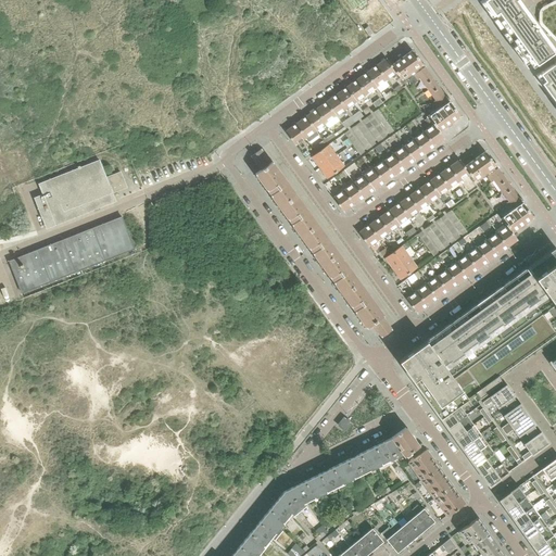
[(483,0),(493,13),(532,67),(538,74),(555,100),(555,55),(515,0),(483,0)]
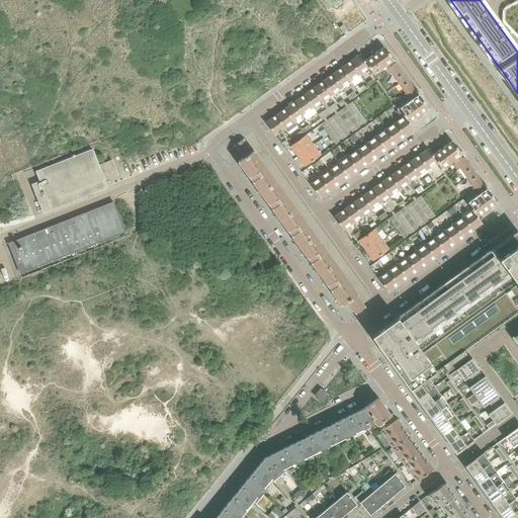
[(344,24),(340,27),(344,33),(348,31),(344,24)]
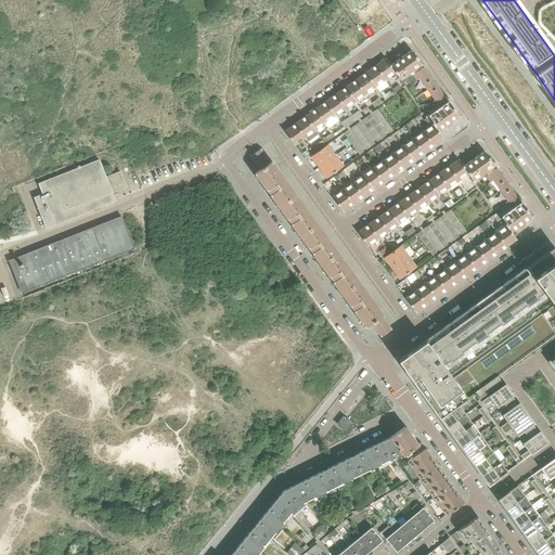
[(422,65),(412,51),(391,65),(397,74),(401,79),(422,65)]
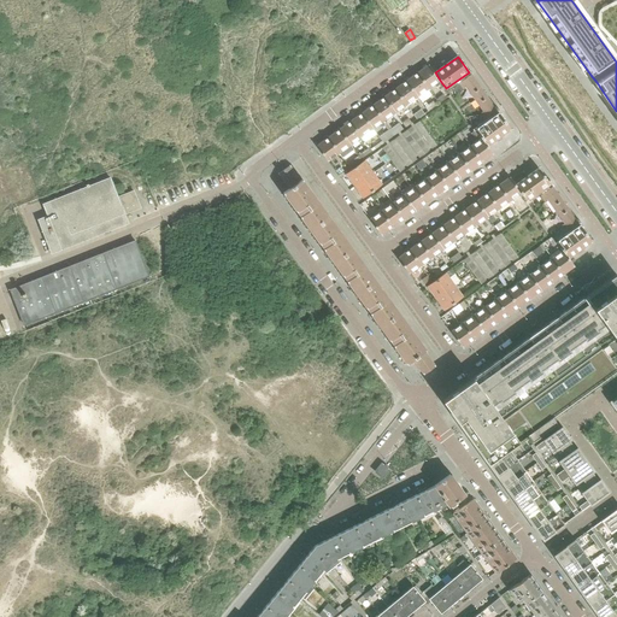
[(441,82),(435,72),(429,65),(417,74),(429,88),(439,81),(440,83),(441,82)]
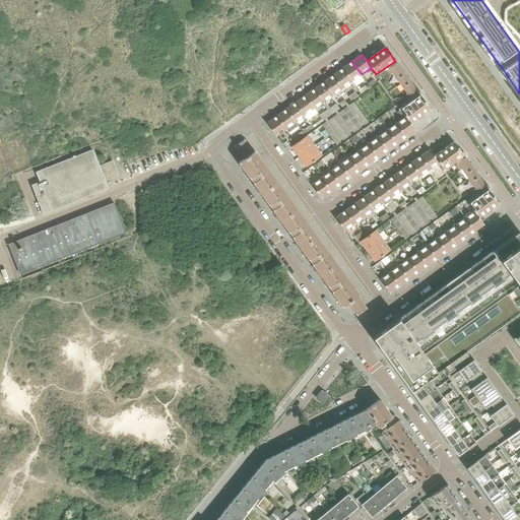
[(362,74),(351,62),(342,69),(351,81),(361,75),(362,76),(363,75),(362,74)]
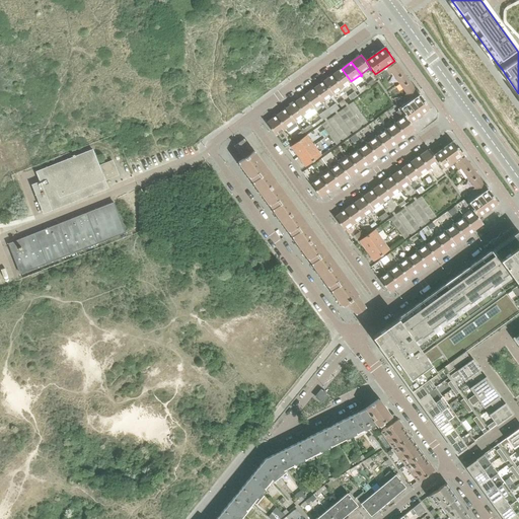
[(406,78),(396,63),(385,70),(388,75),(390,74),(398,84),(406,78)]
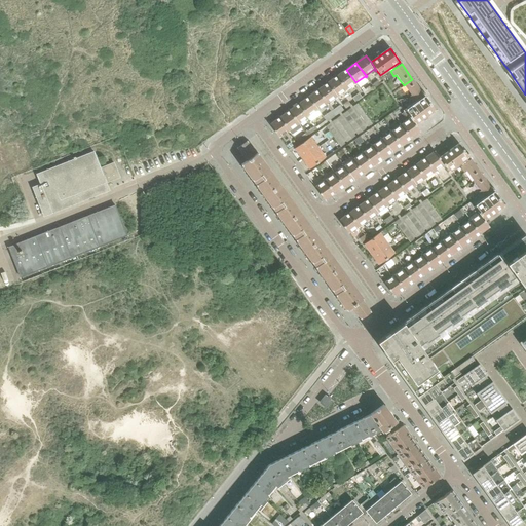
[(355,82),(346,70),(337,76),(346,89),(346,88),(354,83),(355,84),(357,83),(355,82)]
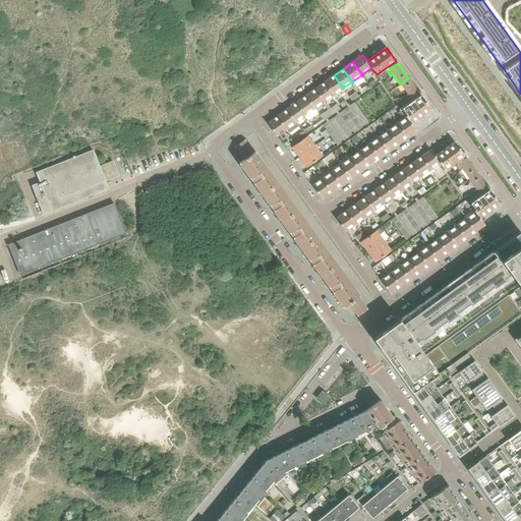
[(343,89),(334,75),(325,82),(334,95),(342,89),(343,91),(344,90),(343,88),(343,89)]
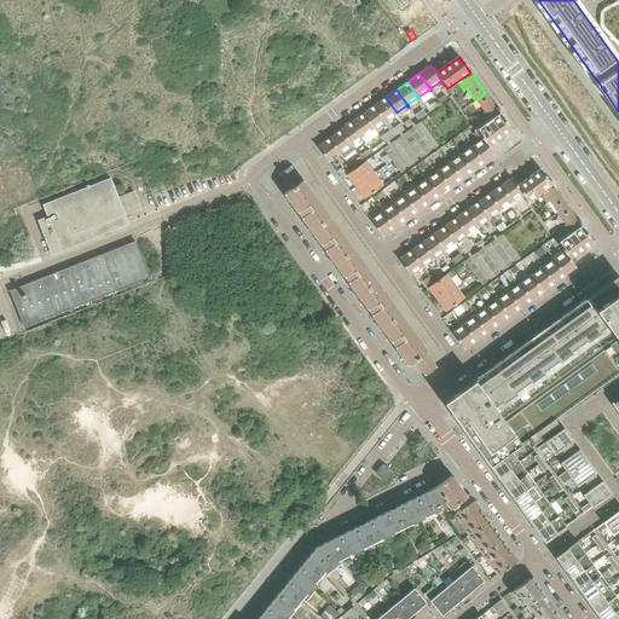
[(498,111),(485,93),(475,100),(484,111),(481,114),(481,115),(486,120),(498,111)]
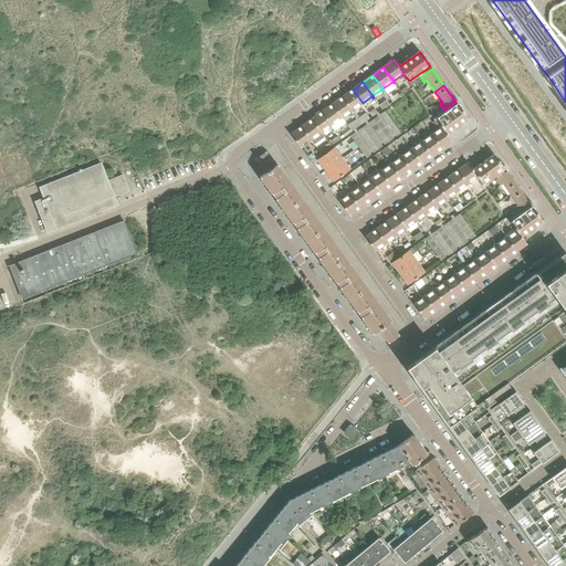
[(364,105),(363,103),(353,90),(342,97),(352,111),(362,104),(363,106),(364,105)]
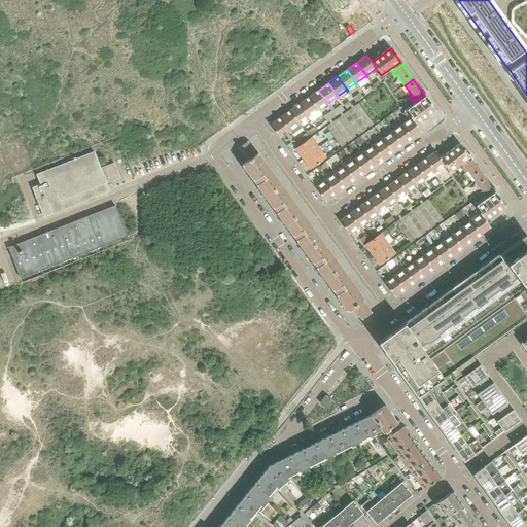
[(365,95),(373,90),(371,86),(365,90),(363,86),(361,89),(363,91),(363,92),(365,95)]
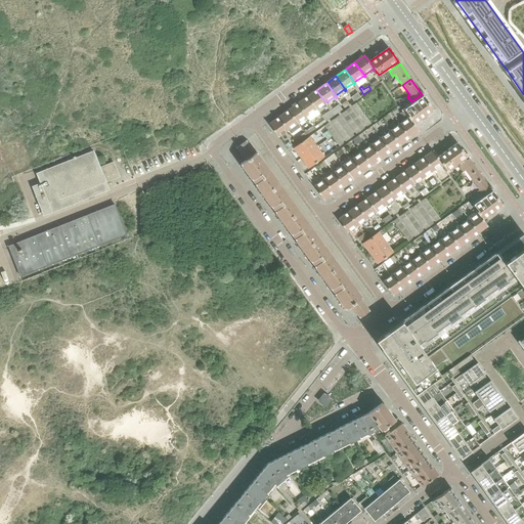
[(325,102),(316,90),(307,96),(316,110),(324,103),(325,105),(328,104),(325,102)]
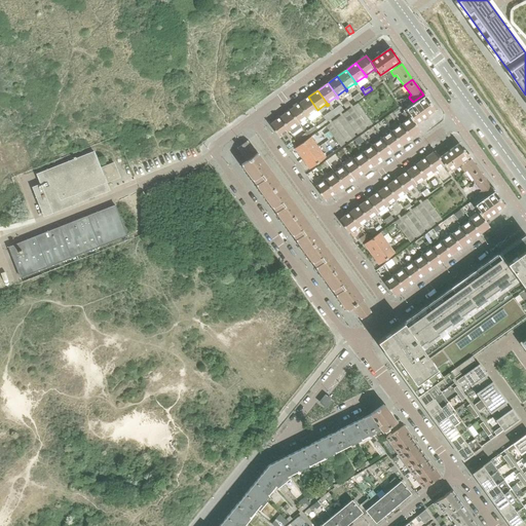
[(355,102),(363,97),(360,92),(352,98),(355,102)]
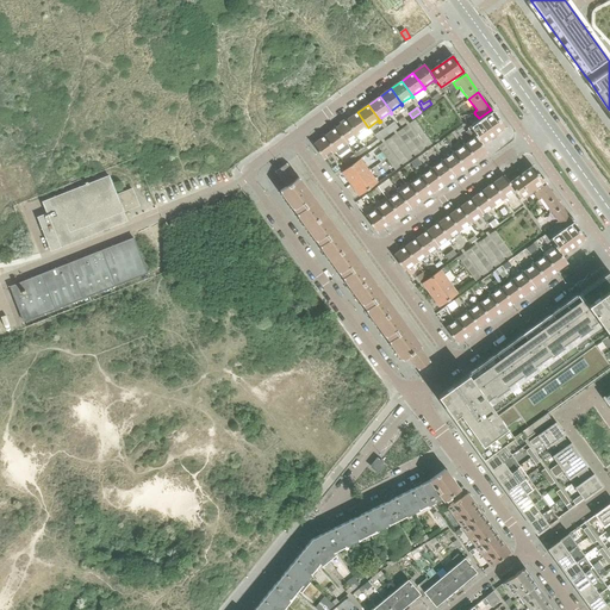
[(368,128),(358,112),(347,120),(358,135),(367,129),(368,130),(369,129),(368,128)]
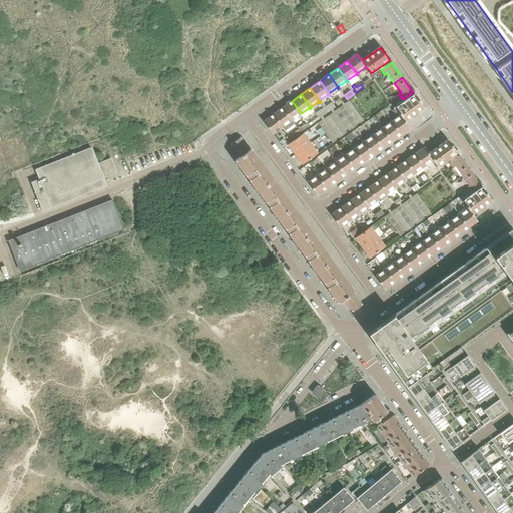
[(406,121),(425,107),(415,94),(396,108),(400,113),(406,121)]
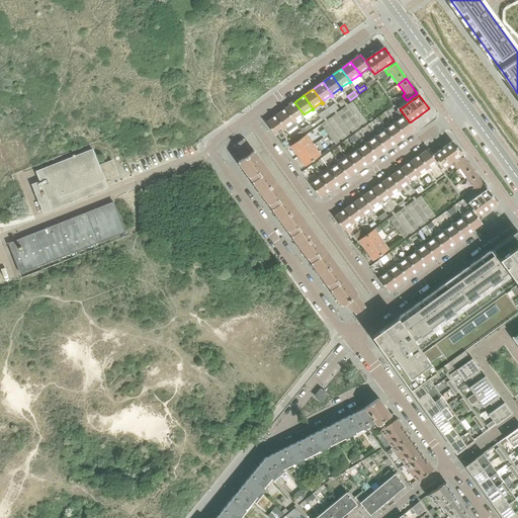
[(304,114),(294,102),(285,109),(294,121),(303,115),(304,117),(305,116),(304,114)]
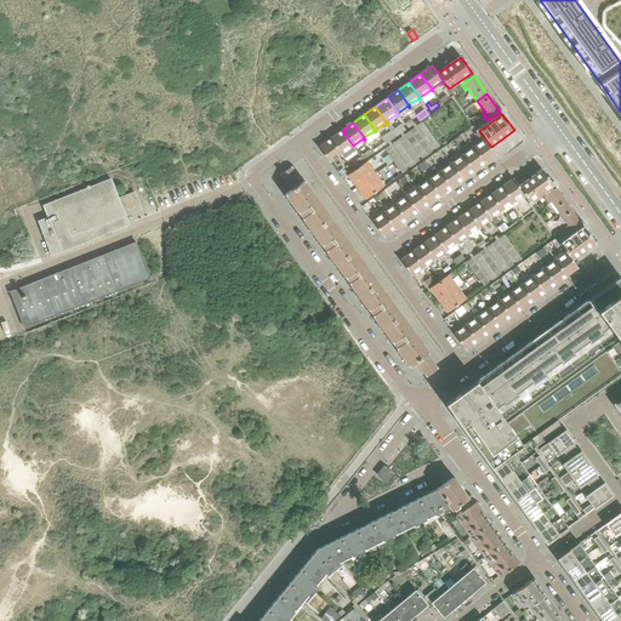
[(353,146),(342,131),(330,138),(342,157),(345,159),(357,151),(353,146)]
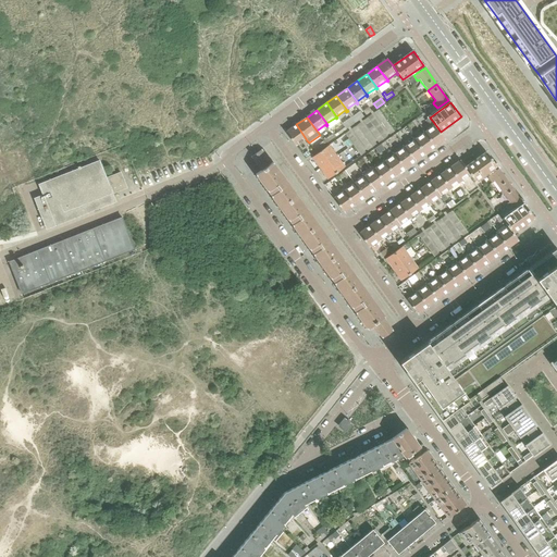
[(445,139),(442,134),(441,132),(434,123),(433,124),(434,126),(425,133),(435,147),(445,139)]
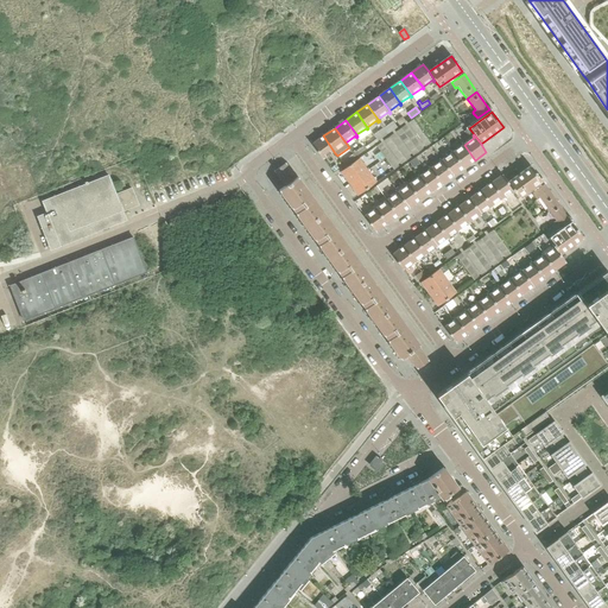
[(335,153),(323,135),(312,144),(323,159),(333,152),(334,154),(335,153)]
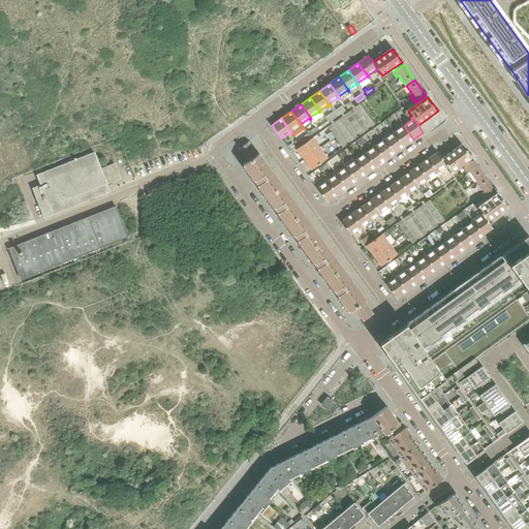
[(413,139),(404,126),(403,124),(402,125),(403,127),(395,133),(403,146),(413,139)]
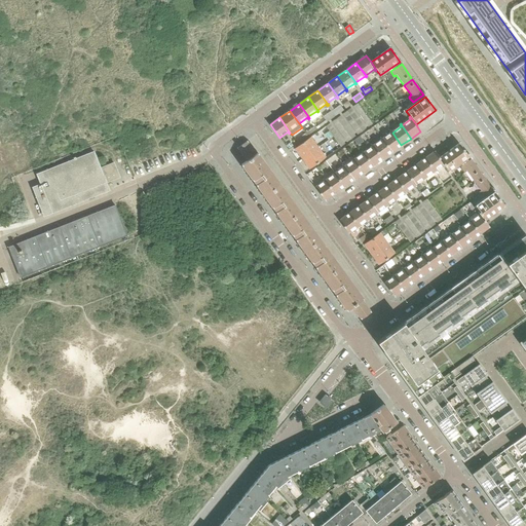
[(401,145),(392,133),(390,130),(389,132),(390,134),(382,139),(391,152),(401,145)]
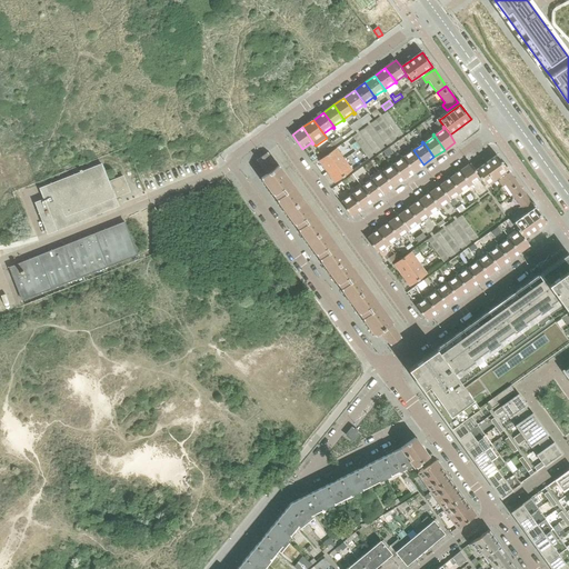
[(389,148),(383,152),(387,157),(393,152),(389,148)]
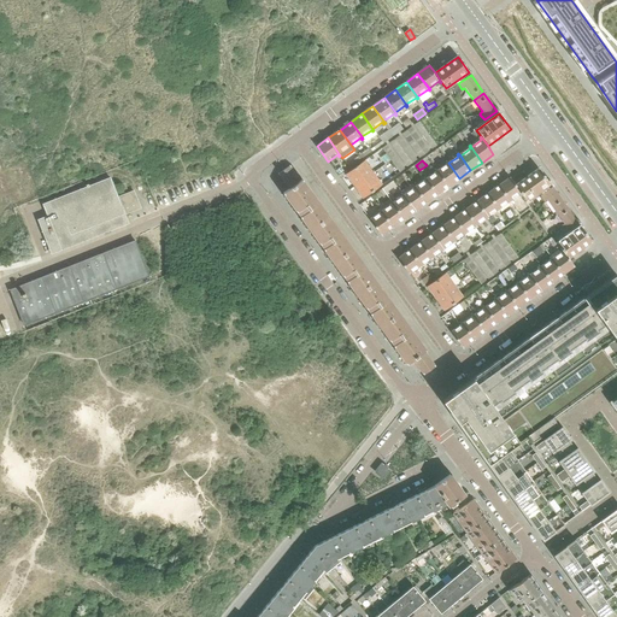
[(459,178),(448,163),(447,160),(446,162),(447,164),(438,171),(448,187),(459,178)]
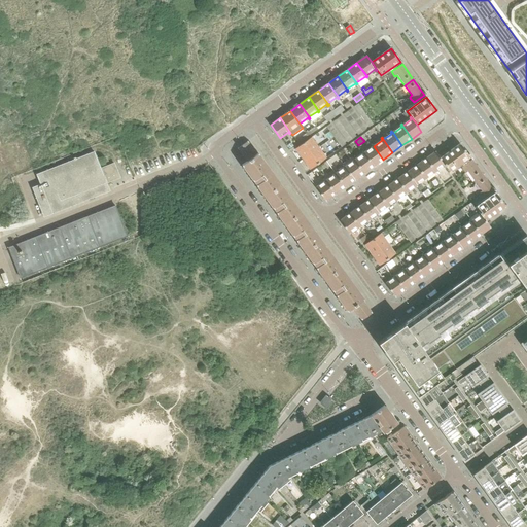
[(303,160),(319,148),(311,138),(295,149),(303,160)]
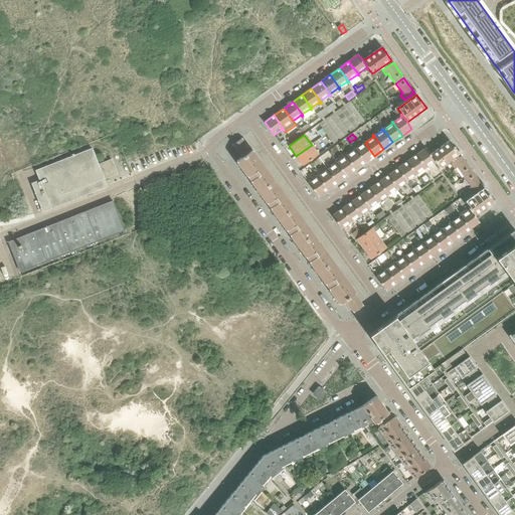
[(251,151),(242,138),(232,145),(240,156),(241,158),(251,151)]
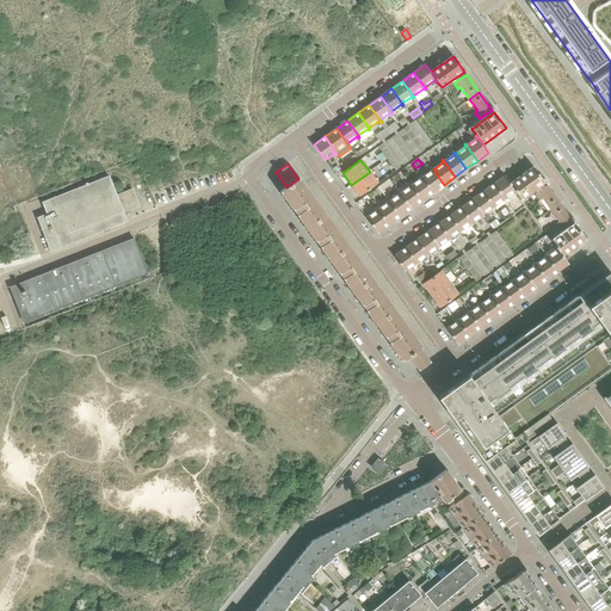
[(444,185),(433,170),(432,167),(431,168),(432,171),(423,178),(433,192),(444,185)]
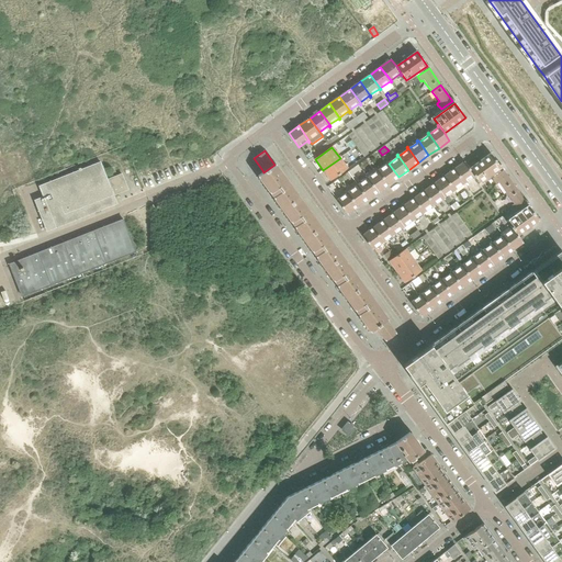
[(480,183),(502,168),(491,154),(470,169),(475,177),(480,183)]
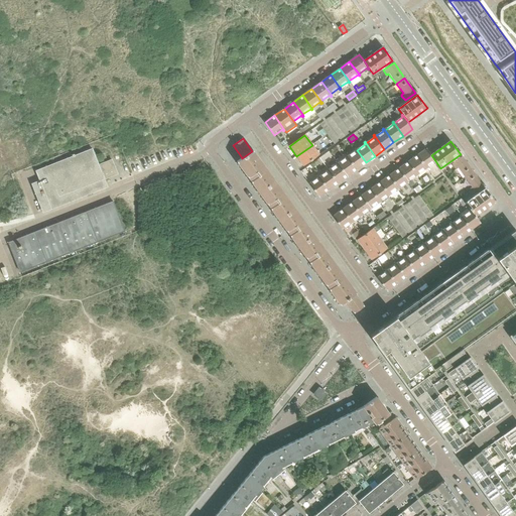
[(304,166),(319,155),(312,145),(296,156),(304,166)]
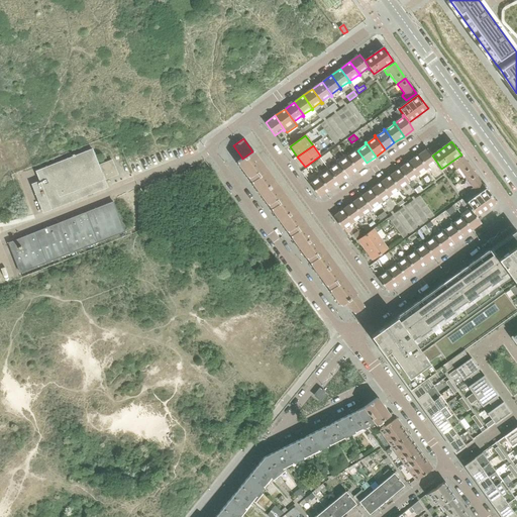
[(105,180),(99,165),(93,148),(35,171),(39,181),(31,184),(42,213),(108,187),(105,180)]
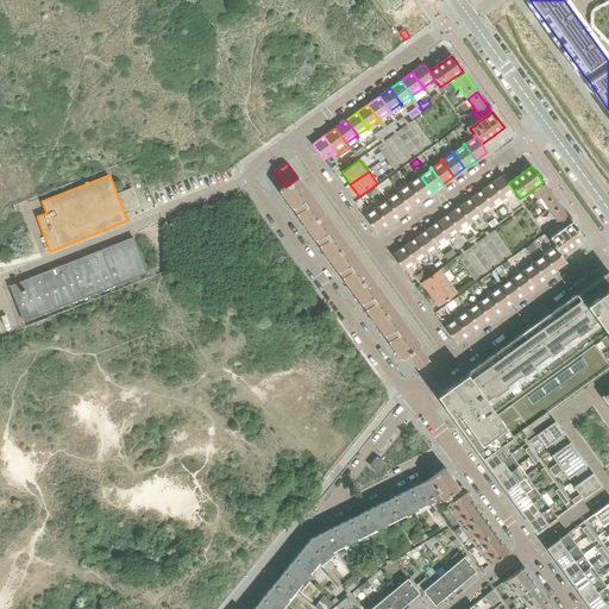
[(432,192),(421,177),(420,175),(418,176),(420,179),(409,184),(420,200),(432,192)]
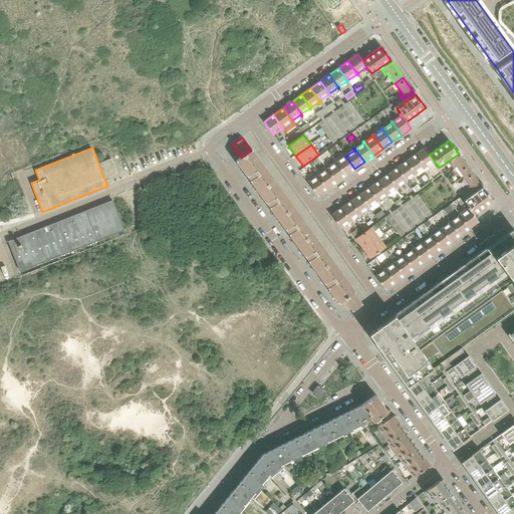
[(435,162),(430,155),(425,148),(416,155),(425,167),(433,161),(434,163),(435,162)]
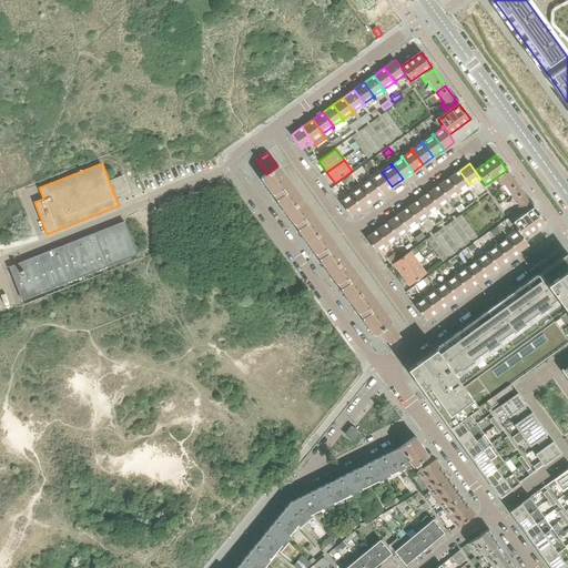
[(303,200),(279,165),(277,166),(266,174),(261,178),(285,213),(303,200)]
